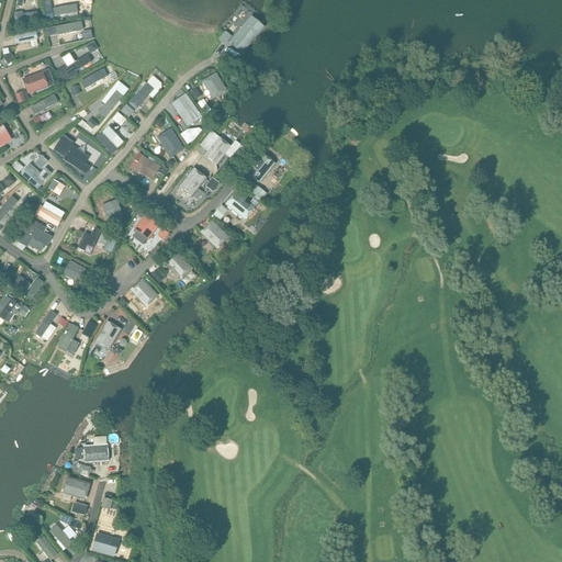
[(77,6),(53,10),(54,18),(78,13),(77,6)]
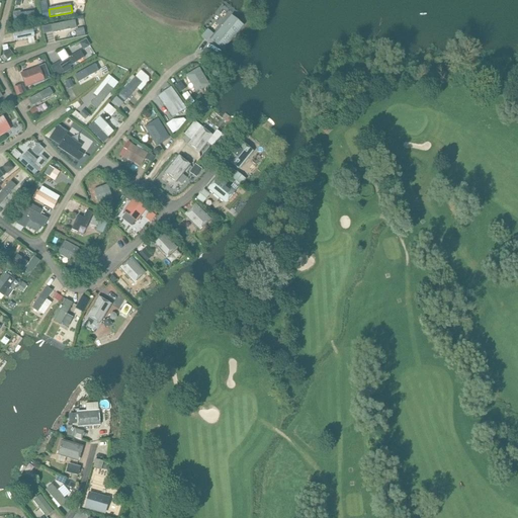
[(48,7),(40,8),(44,21),(50,19),(48,7)]
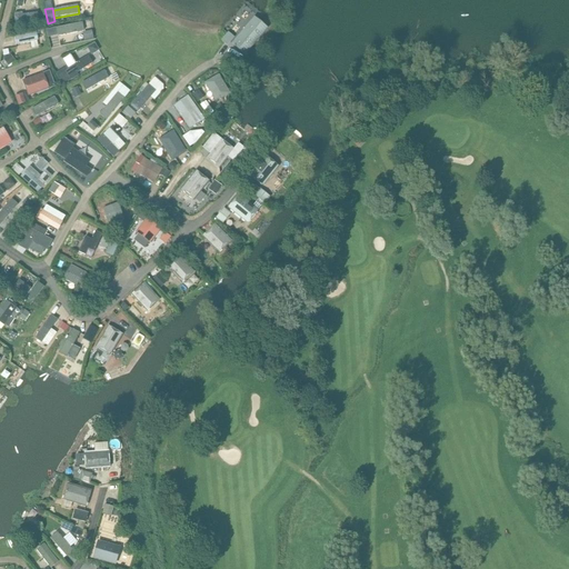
[(15,16),(13,16),(16,25),(39,21),(38,12),(22,15),(22,12),(19,12),(19,16),(15,16)]
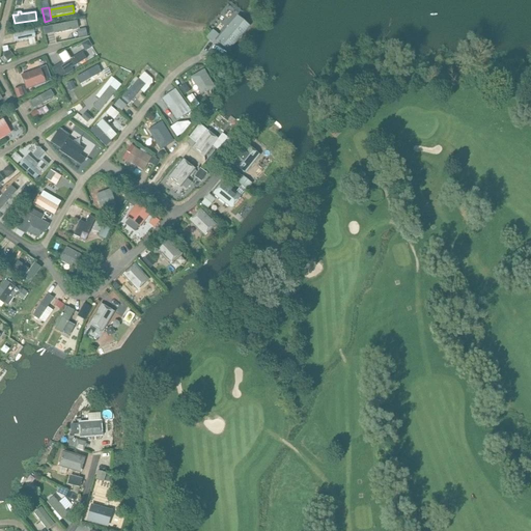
[(250,27),(238,16),(216,42),(229,52),(250,27)]
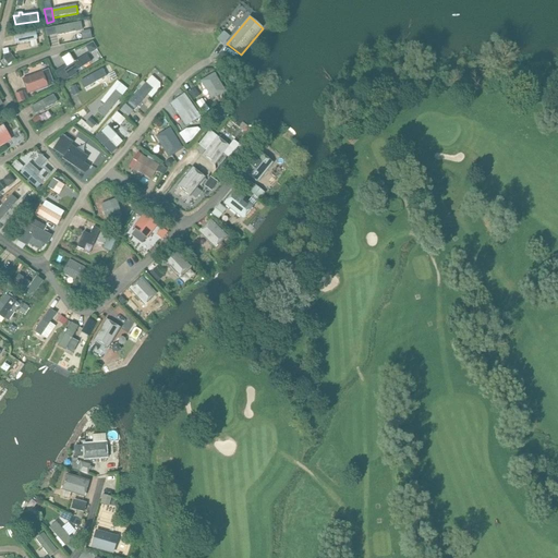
[(81,23),(56,27),(57,35),(82,31),(81,23)]
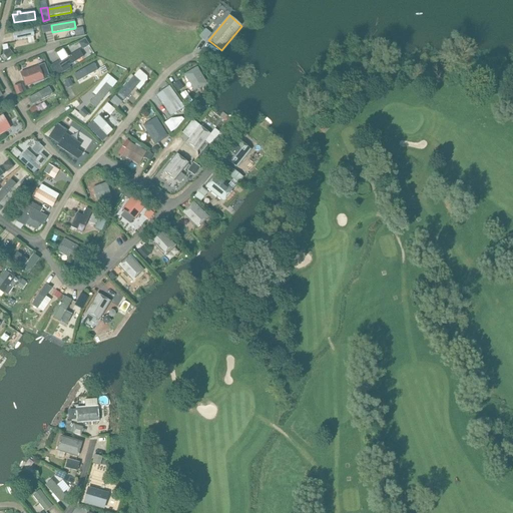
[(83,27),(74,29),(76,37),(84,35),(83,27)]
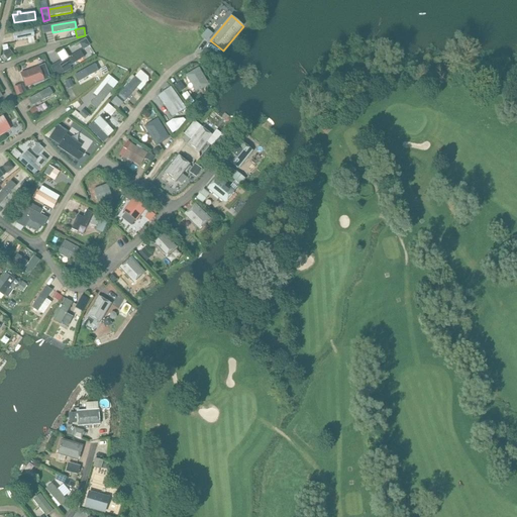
[(15,41),(34,37),(32,29),(13,33),(15,41)]
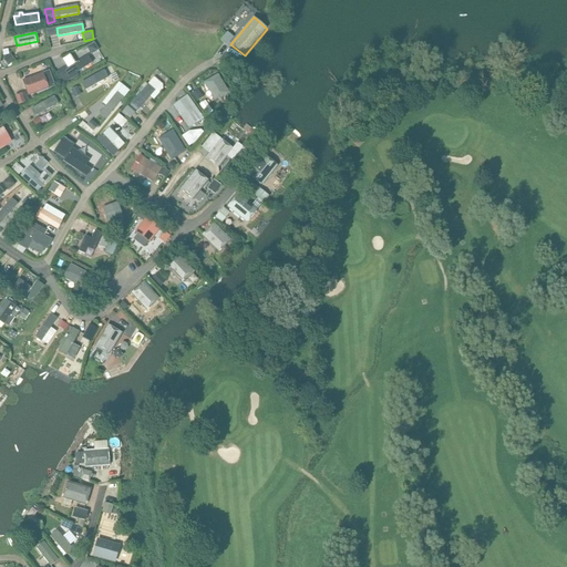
[(227,32),(219,40),(226,45),(234,38),(227,32)]
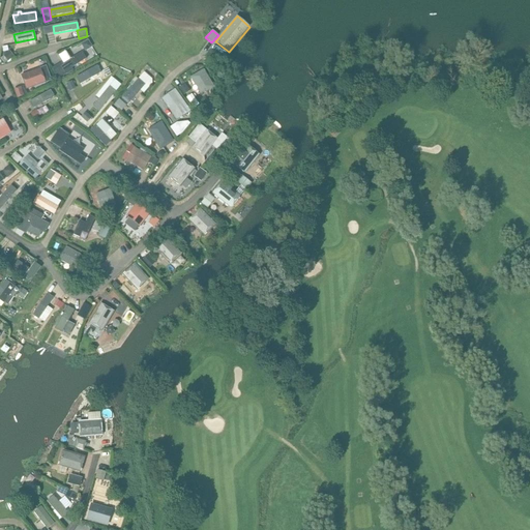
[(88,40),(81,45),(85,52),(92,47),(88,40)]
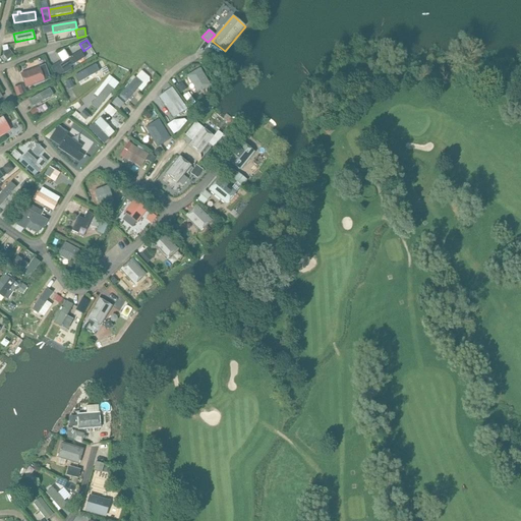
[(9,50),(3,55),(7,60),(8,61),(14,56),(9,50)]
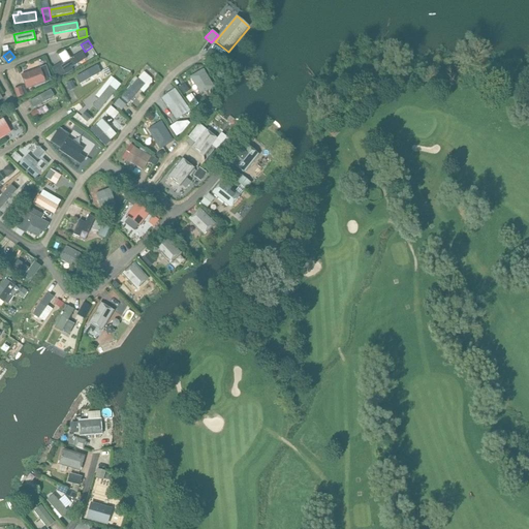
[(53,70),(57,79),(63,75),(63,76),(73,70),(71,67),(86,59),(82,53),(70,59),(65,51),(58,55),(62,62),(63,64),(61,65),(57,67),(53,70)]
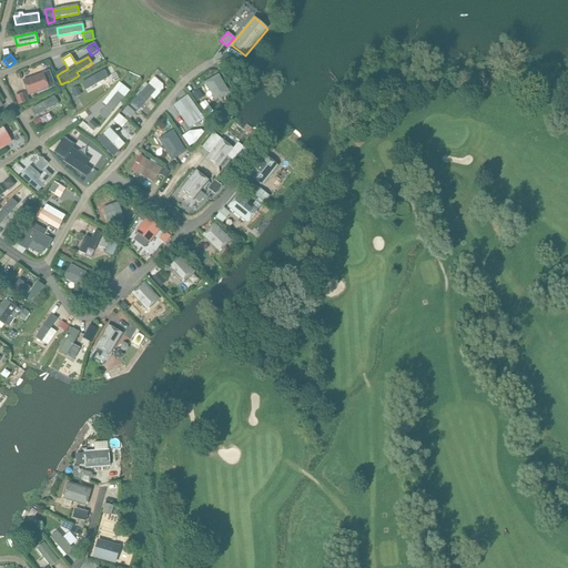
[(33,77),(22,81),(28,97),(49,89),(56,87),(50,71),(43,73),(33,77)]
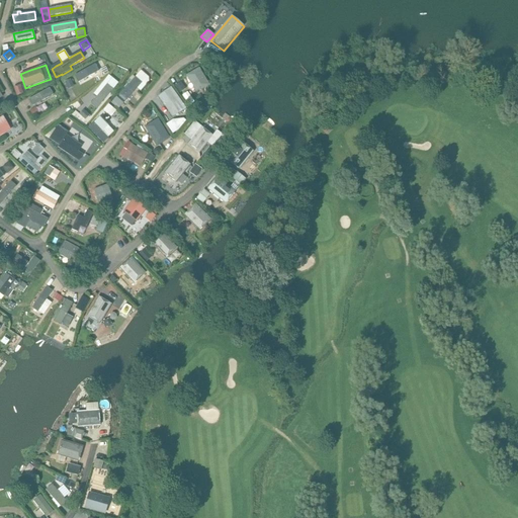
[(78,83),(98,71),(95,65),(75,76),(78,83)]
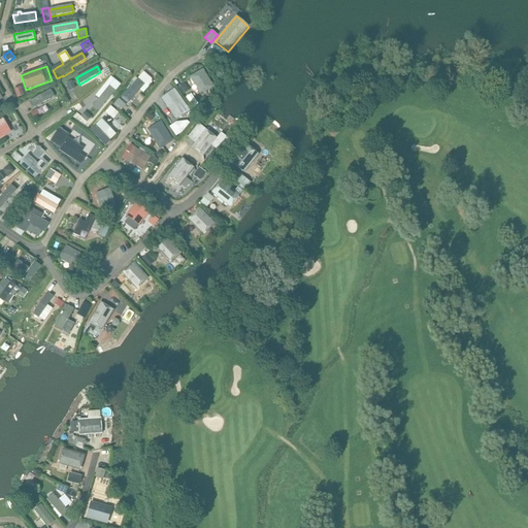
[(199,94),(212,86),(203,69),(190,77),(199,94)]
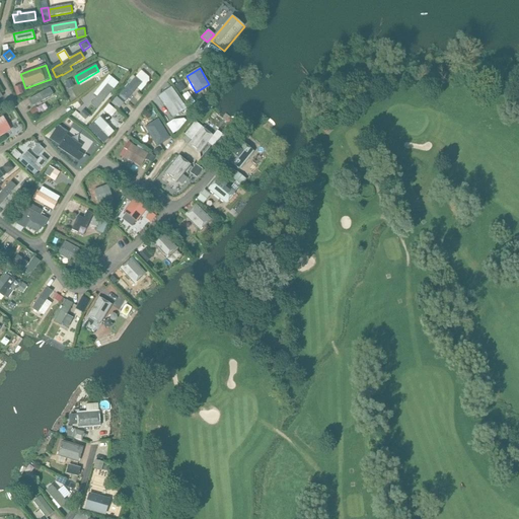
[(126,102),(142,83),(136,77),(119,96),(126,102)]
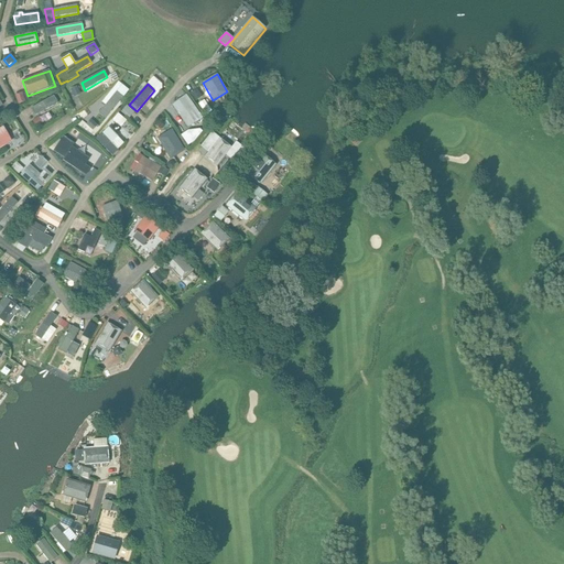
[(77,86),(71,89),(74,97),(80,94),(77,86)]
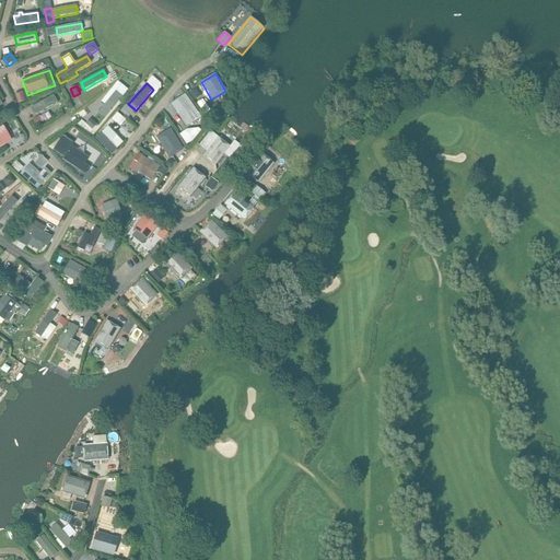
[(196,89),(189,93),(195,101),(201,96),(196,89)]
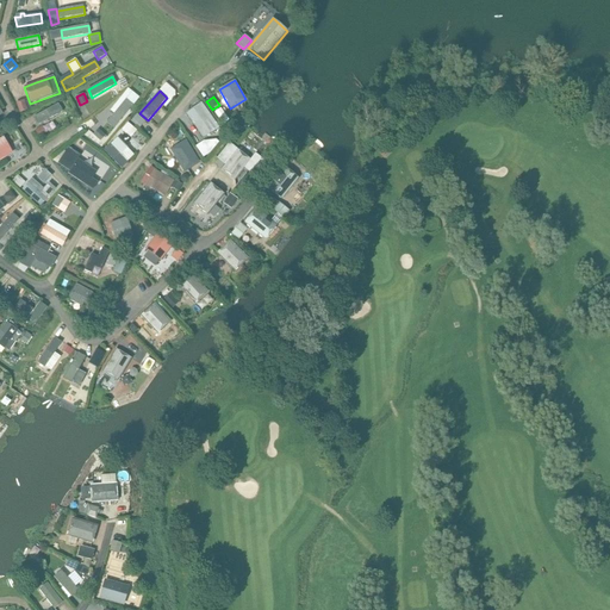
[(107,123),(113,129),(132,105),(126,99),(107,123)]
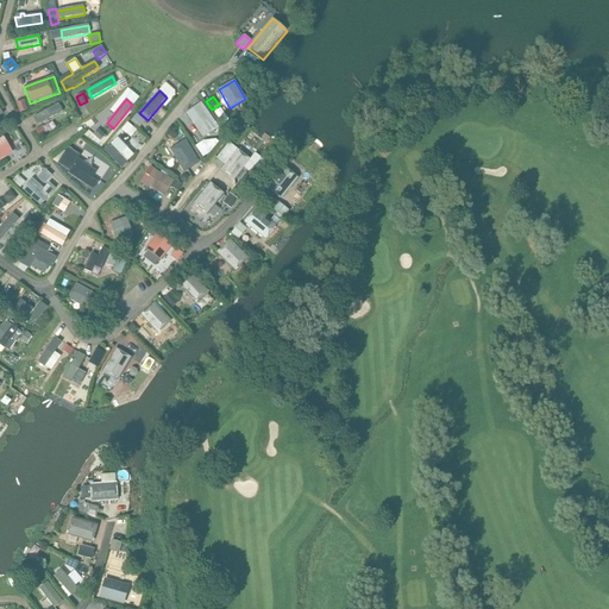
[(24,100),(16,102),(19,114),(27,111),(27,110),(24,100)]
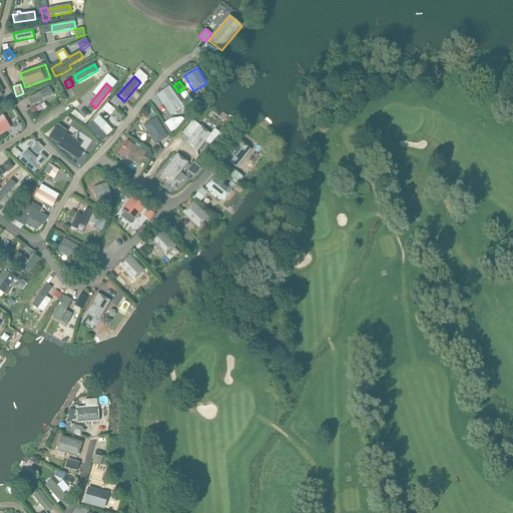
[(163,91),(155,96),(170,117),(178,111),(183,107),(169,86),(163,91)]
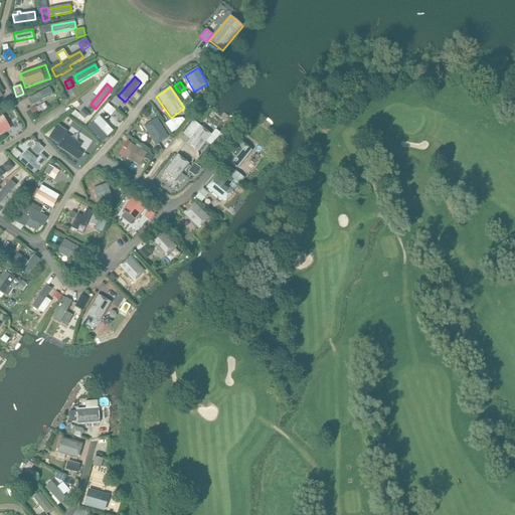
[(49,88),(29,99),(32,106),(52,95),(49,88)]
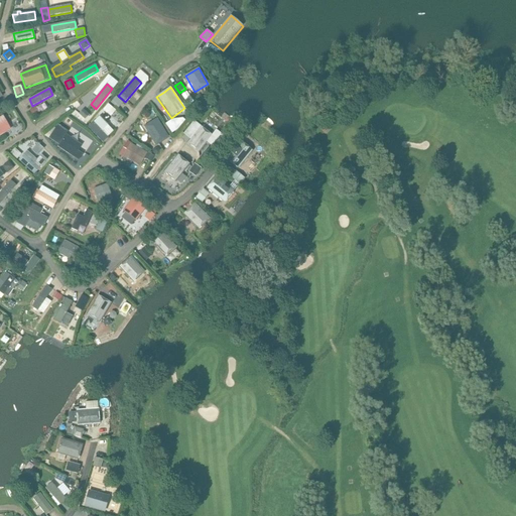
[(186,92),(181,96),(188,105),(194,102),(186,92)]
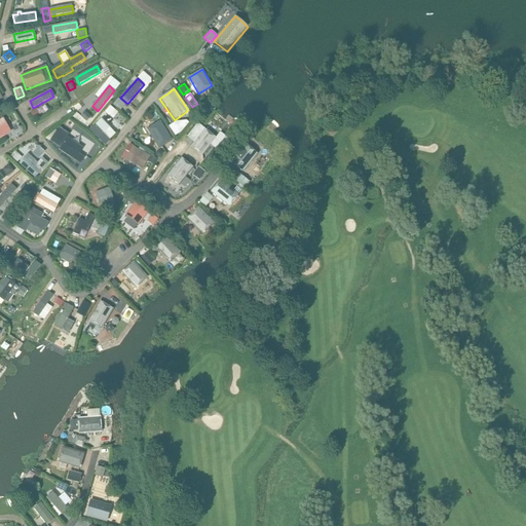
[(118,99),(113,105),(120,111),(125,105),(118,99)]
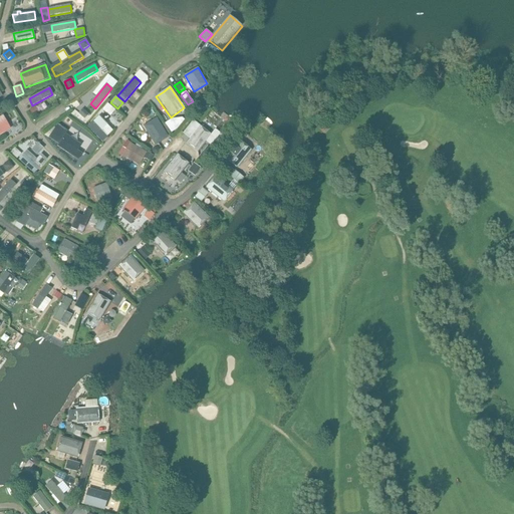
[(107,103),(101,109),(108,115),(113,108),(107,103)]
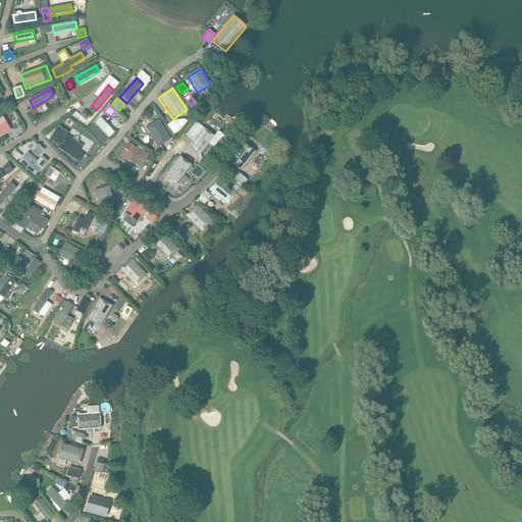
[(37,108),(30,111),(33,117),(40,113),(37,108)]
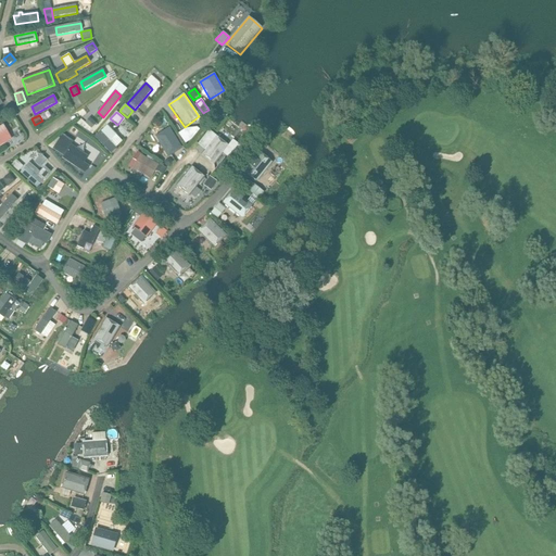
[(89,117),(85,123),(91,129),(96,123),(89,117)]
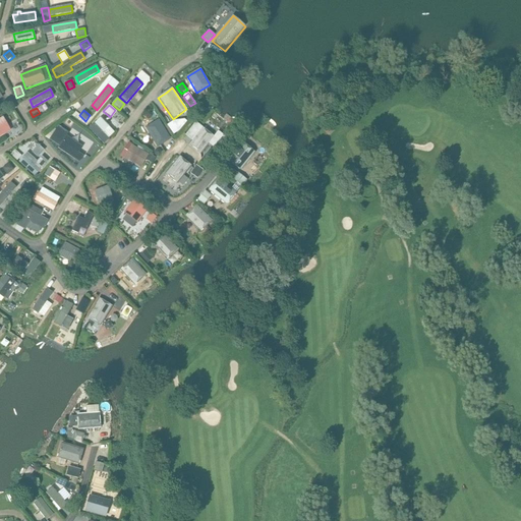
[(3,117),(0,118),(0,136),(10,131),(3,117)]
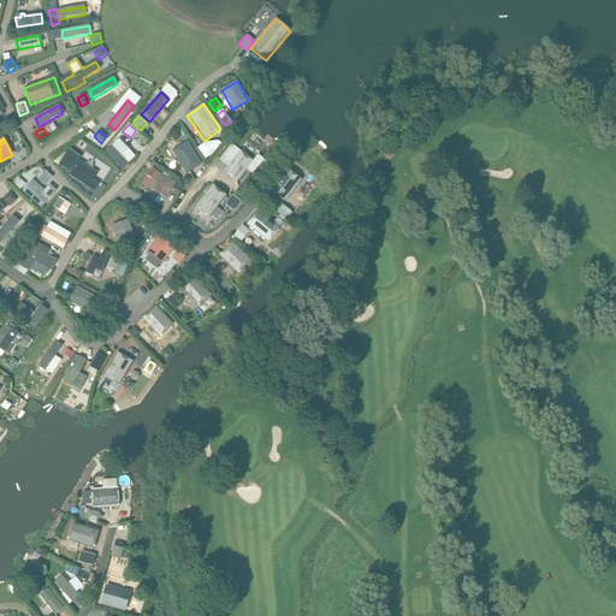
[(118,138),(105,152),(123,171),(129,164),(122,157),(129,150),(118,138)]
